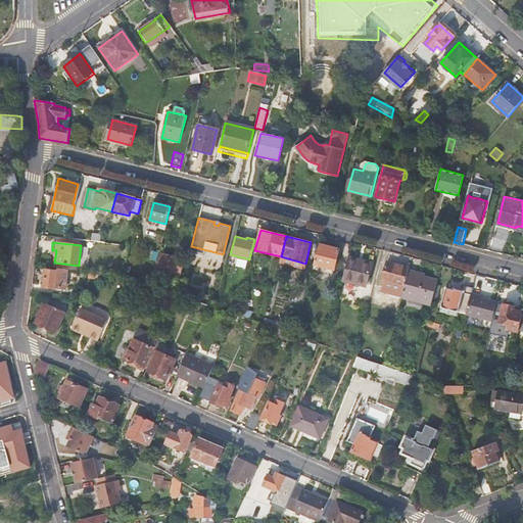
[(203,249),(191,246),(189,252),(202,255),(203,249)]
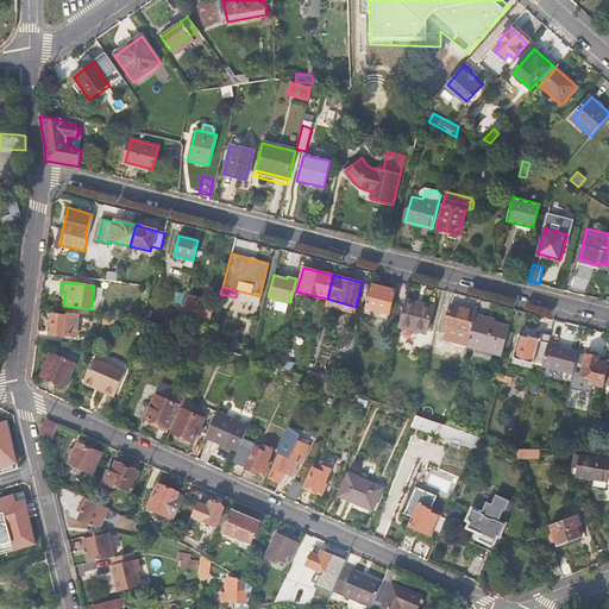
[(376,287),(369,314),(388,319),(394,292),(376,287)]
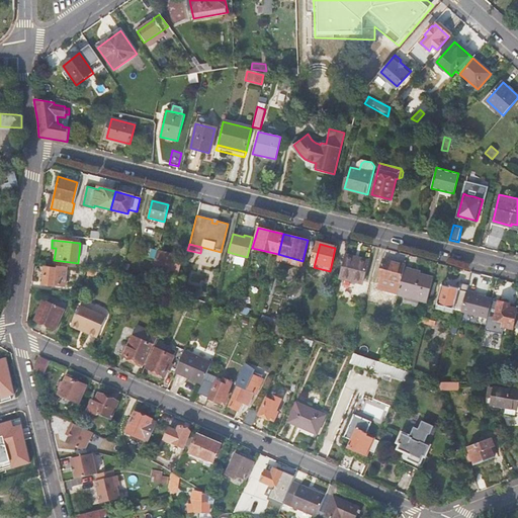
[(156,254),(152,269),(172,274),(176,275),(178,269),(181,260),(156,254)]
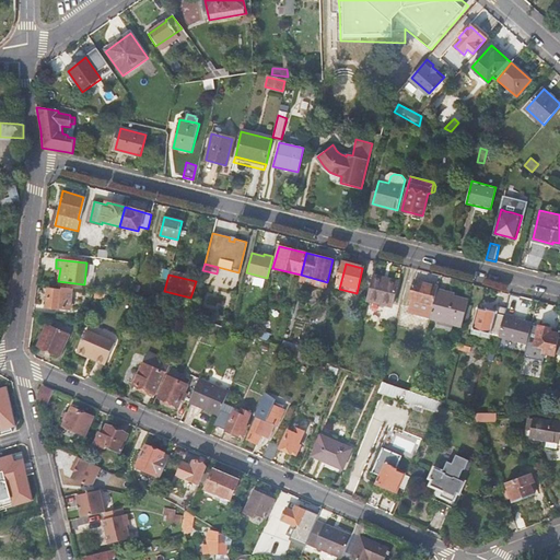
[(398,282),(373,276),(366,301),(392,306),(398,282)]
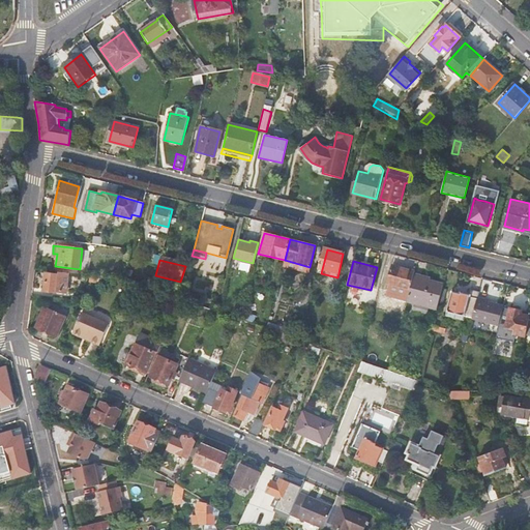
[(65,293),(67,273),(57,272),(57,274),(46,272),(43,291),(55,292),(65,293)]
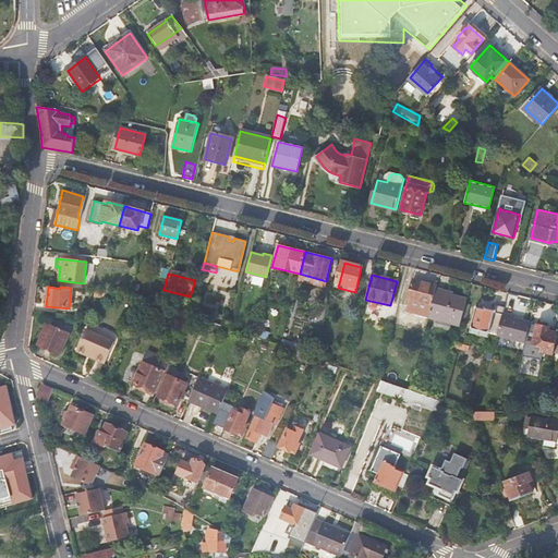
[(404,307),(428,314),(434,293),(410,288),(404,307)]
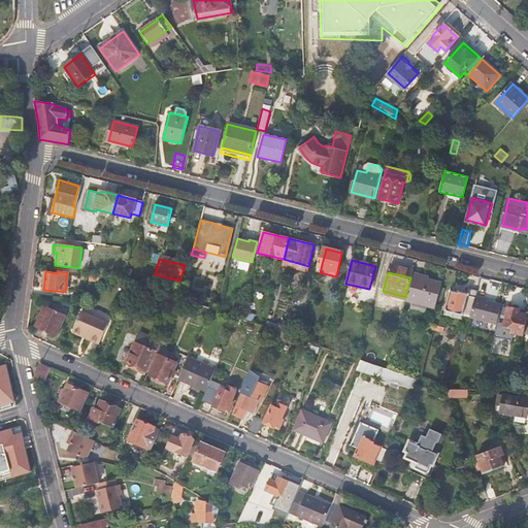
[(422,275),(411,273),(410,277),(405,297),(405,300),(435,307),(441,284),(426,279),(421,278),(422,275)]
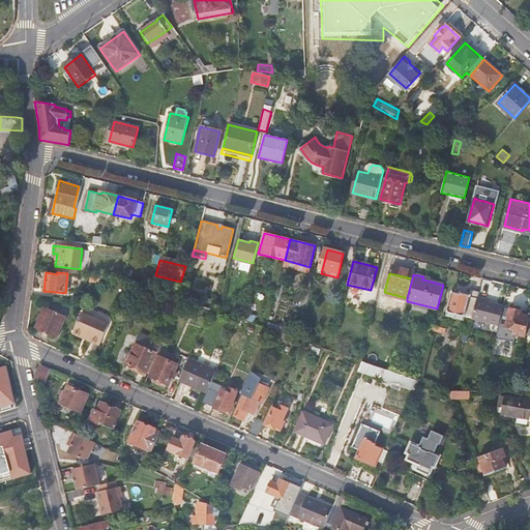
[(162,294),(151,291),(149,296),(159,299),(162,294)]
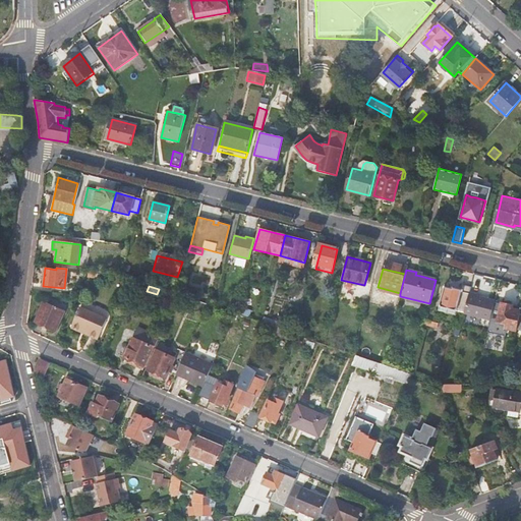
[(439,306),(465,313),(469,294),(462,292),(463,290),(453,288),(452,289),(444,287),(439,306)]
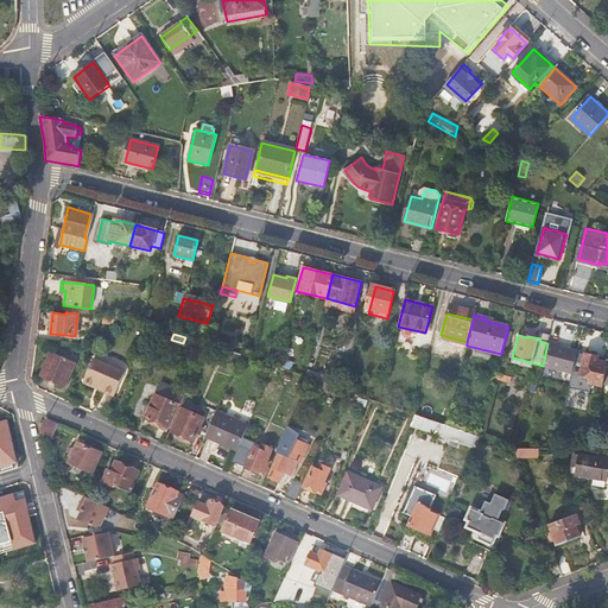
[(543,366),(572,373),(577,353),(577,352),(557,346),(557,343),(549,341),(548,343),(543,366)]
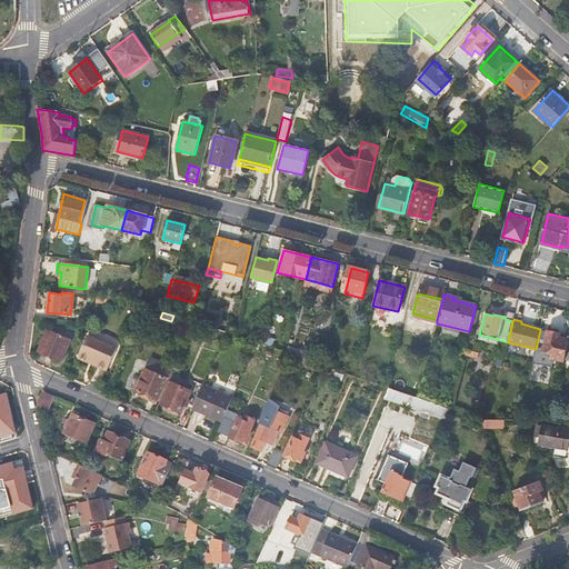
[(207,336),(221,340),(225,332),(209,327),(207,336)]
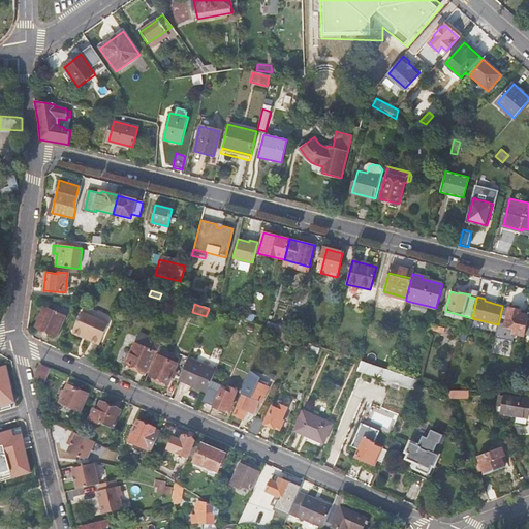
[(43,306),(35,325),(56,335),(64,315),(43,306)]
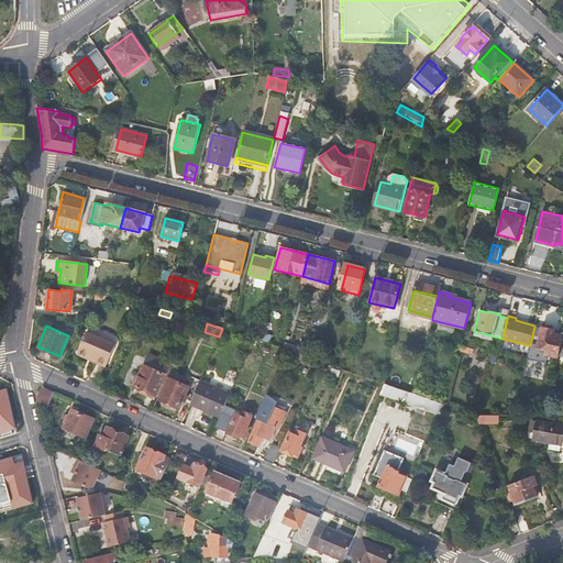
[(548,355),(558,357),(559,356),(562,339),(562,332),(534,327),(530,345),(526,363),(531,364),(532,355),(534,344),(538,344),(537,346),(538,346),(537,353),(538,353),(539,354),(545,356),(548,355)]
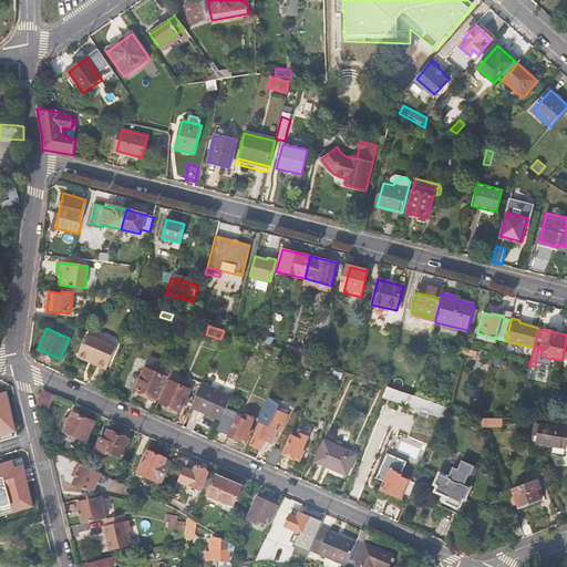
[(95,364),(102,368),(112,346),(86,334),(78,357),(89,362),(89,360),(95,362),(95,364)]
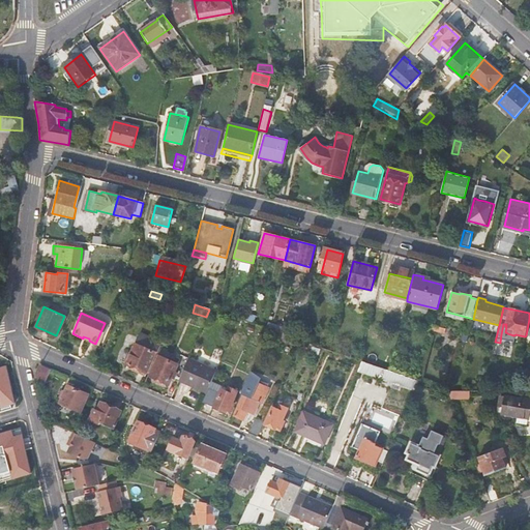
[(109,324),(105,323),(95,344),(99,345),(109,324)]
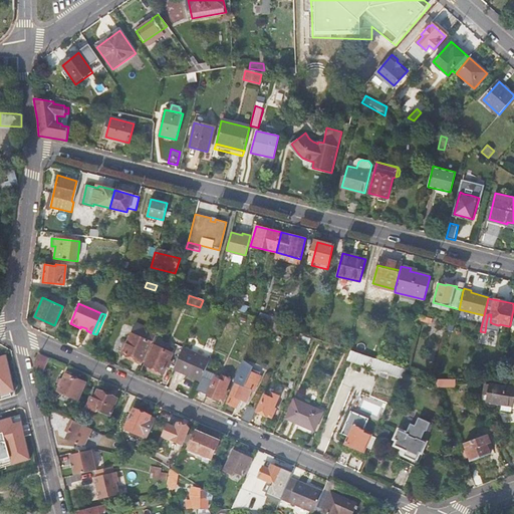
[(276,318),(274,324),(281,326),(290,329),(291,329),(292,324),(276,318)]
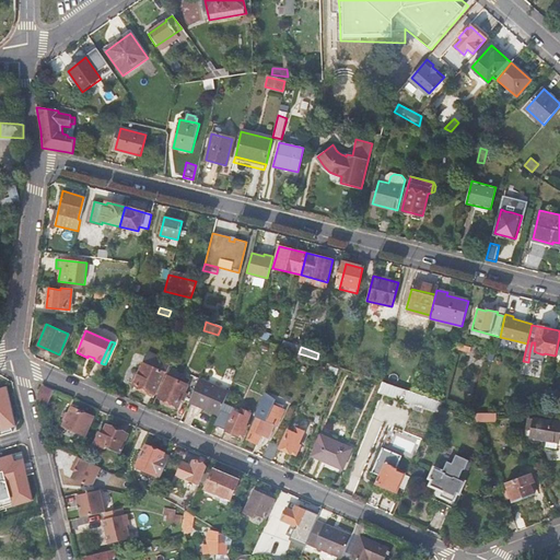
[(304,362),(306,356),(299,353),(284,349),(282,354),(304,362)]
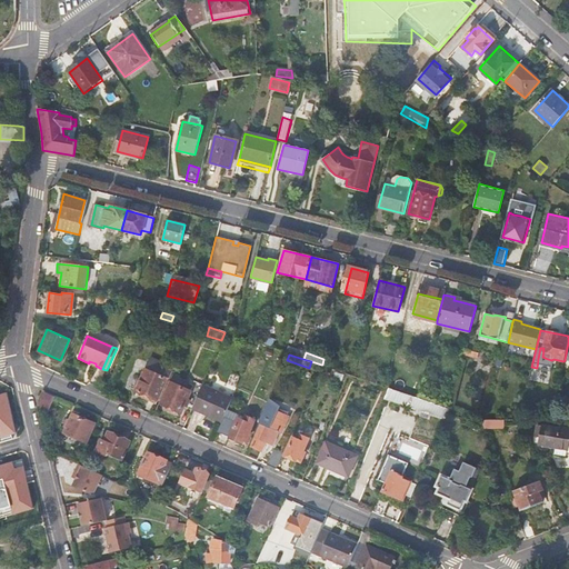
[(146,368),(136,391),(149,397),(147,400),(155,403),(157,400),(157,401),(167,378),(146,368)]
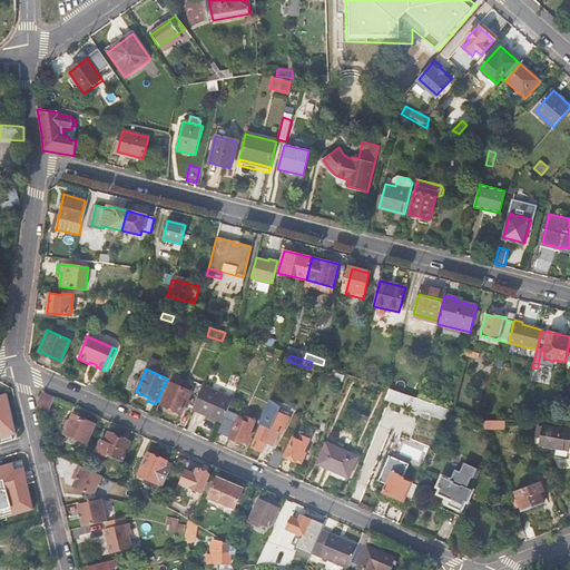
[(186,404),(194,408),(203,385),(194,381),(189,392),(170,383),(160,405),(163,405),(164,411),(176,415),(178,413),(182,414),(186,404)]
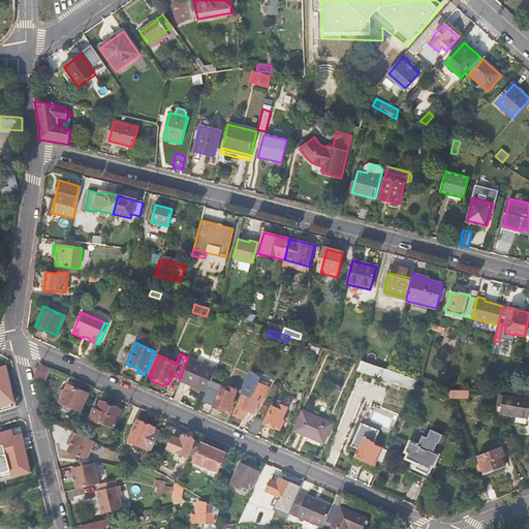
[(179,379),(207,392),(210,385),(216,371),(188,358),(180,378),(179,379)]
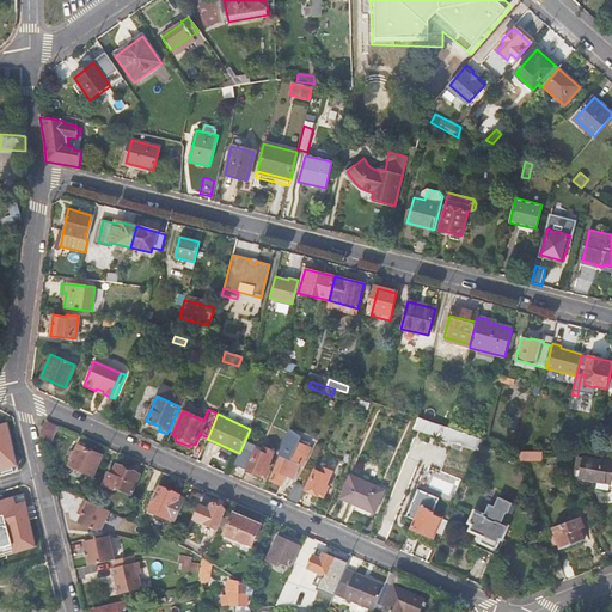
[(414,428),(478,451),(484,440),(450,428),(417,417),(414,428)]
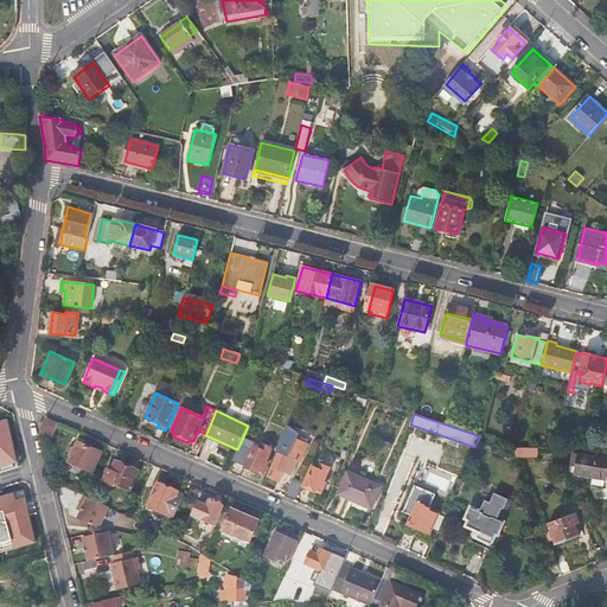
[(58,447),(68,428),(53,421),(48,435),(49,443),(58,447)]
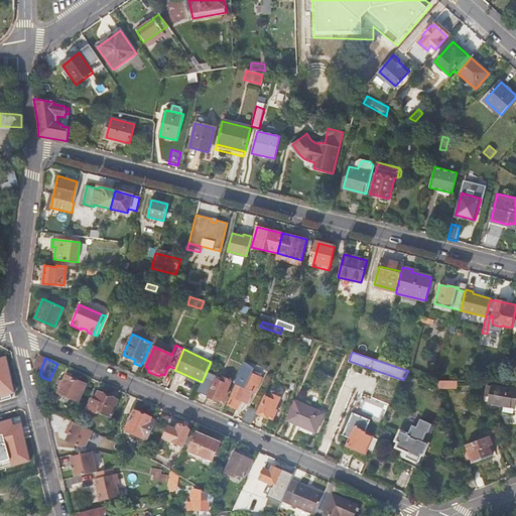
[(246,384),(237,380),(231,393),(234,394),(229,404),(238,409),(244,397),(250,400),(255,388),(258,389),(265,375),(252,369),(246,384)]
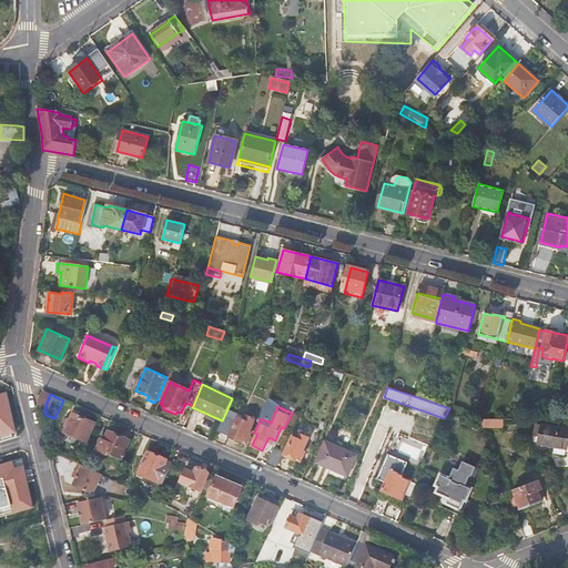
[(93,423),(72,414),(67,424),(64,423),(63,427),(66,428),(63,433),(85,443),(93,423)]
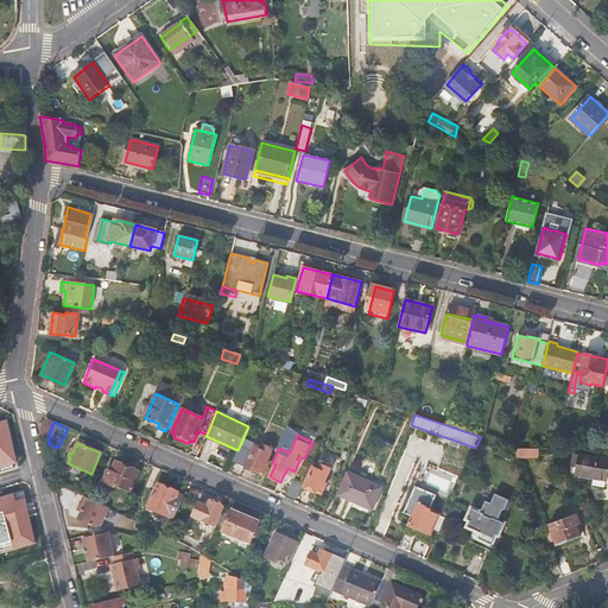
[(253,449),(241,443),(238,450),(233,461),(264,474),(268,462),(267,461),(272,448),(264,443),(261,449),(254,447),(253,449)]
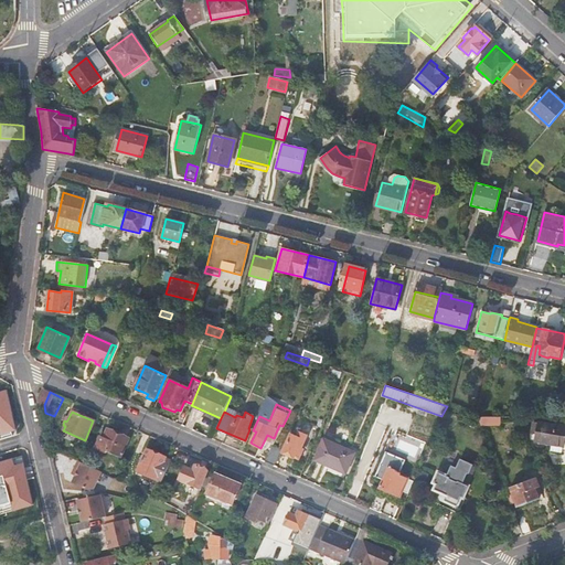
[(500,425),(500,416),(478,416),(480,424),(486,424),(486,425),(500,425)]
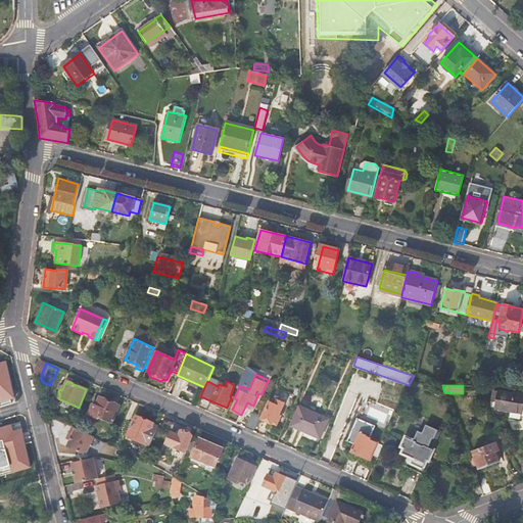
[(518,418),(520,412),(521,412),(521,408),(522,407),(522,391),(514,390),(514,392),(502,390),(494,390),(493,398),(497,399),(495,407),(510,410),(509,416),(518,418)]
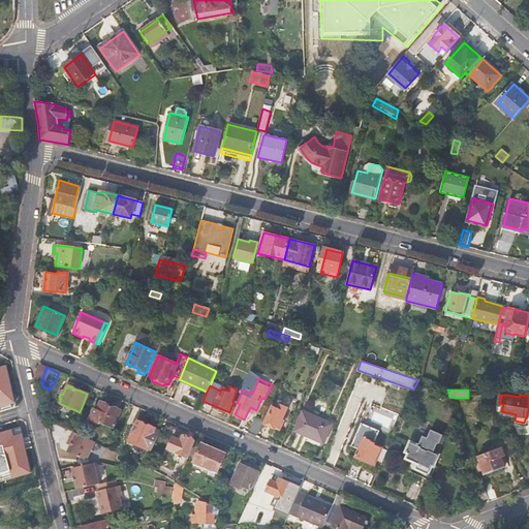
[(121,411),(100,402),(97,410),(93,409),(92,411),(93,411),(90,421),(99,425),(100,422),(114,427),(121,411)]
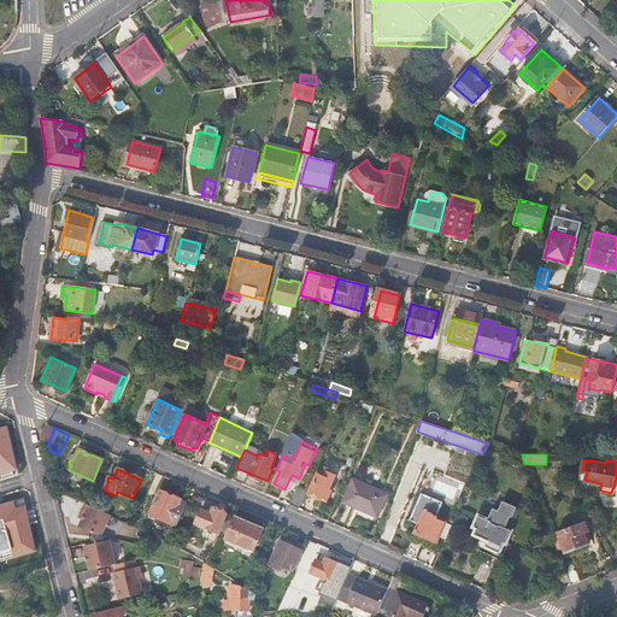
[(317,472),(309,494),(327,500),(331,489),(329,488),(335,475),(325,470),(324,475),(317,472)]
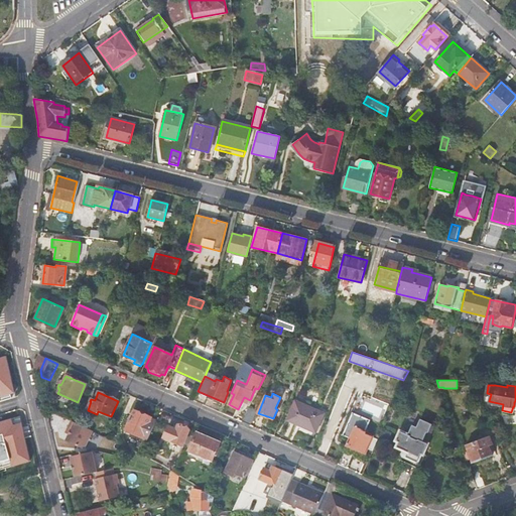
[(295,401),(287,419),(315,431),(323,413),(295,401)]
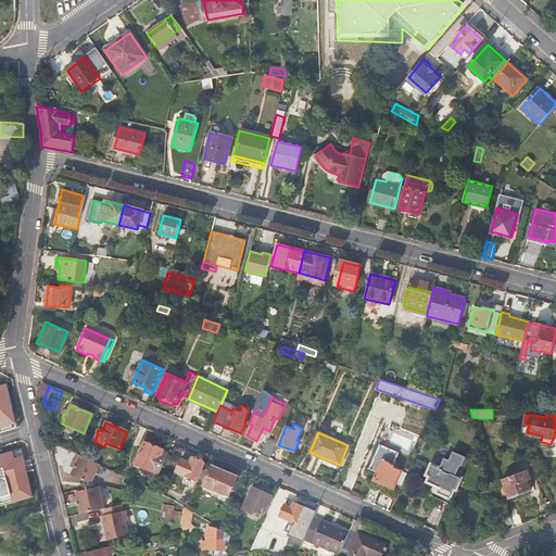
[(268,439),(261,455),(269,458),(277,443),(268,439)]
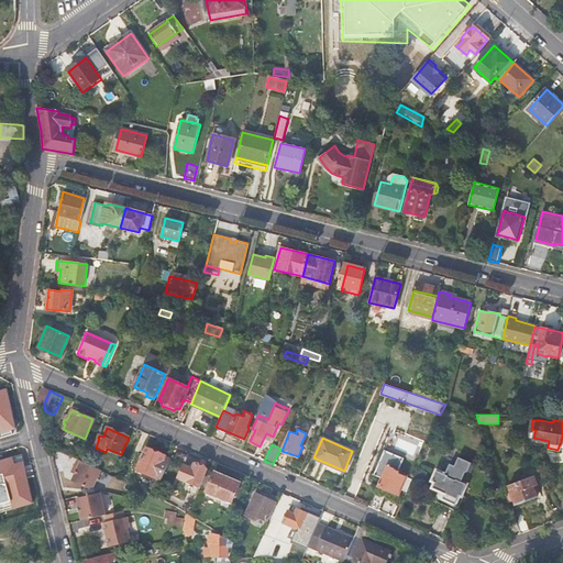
[(138,470),(162,481),(170,459),(146,449),(138,470)]
